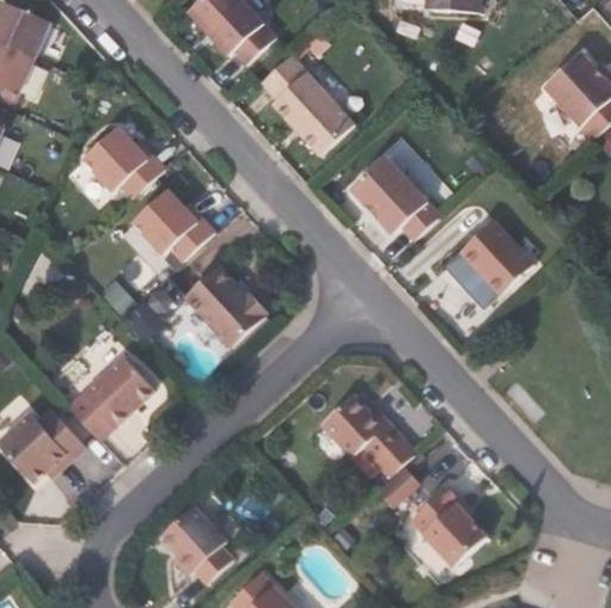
[(0,8),(0,40),(35,55),(52,19),(10,0),(4,0),(1,7),(0,8)]
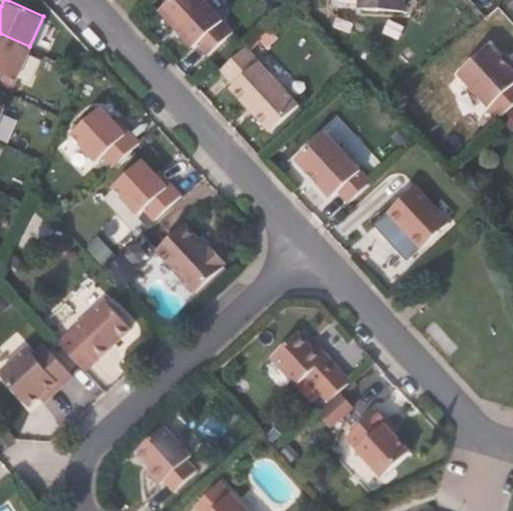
[(198,46),(208,57),(214,51),(233,32),(203,0),(171,0),(169,2),(160,11),(194,49),(198,46)]
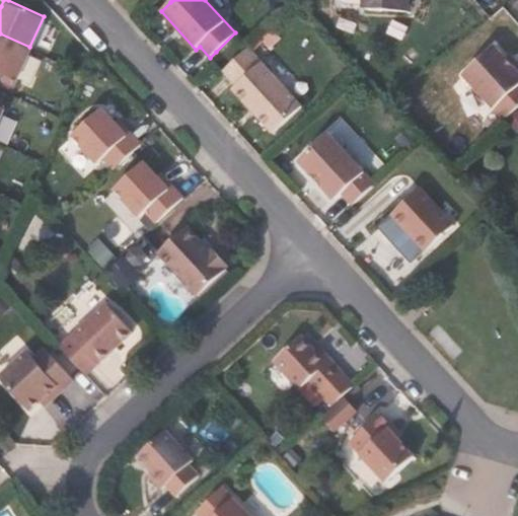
[(364,0),(364,7),(405,9),(405,0),(364,0)]
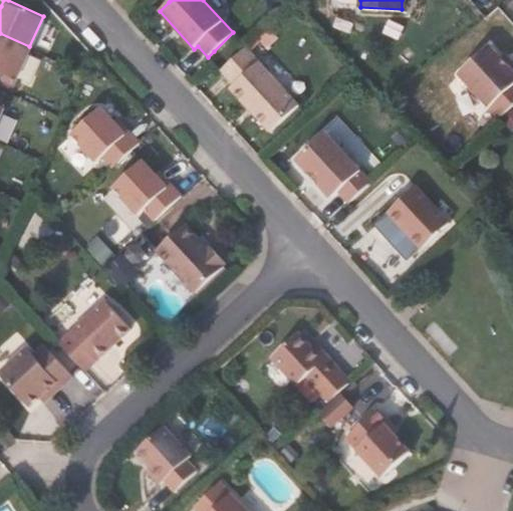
[(0,69),(15,77),(29,46),(0,33),(0,69)]
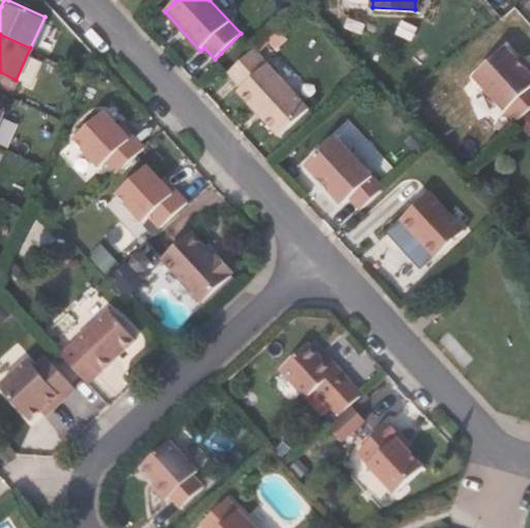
[(529,63),(526,67),(507,46),(476,74),(519,120),(529,109),(529,63)]
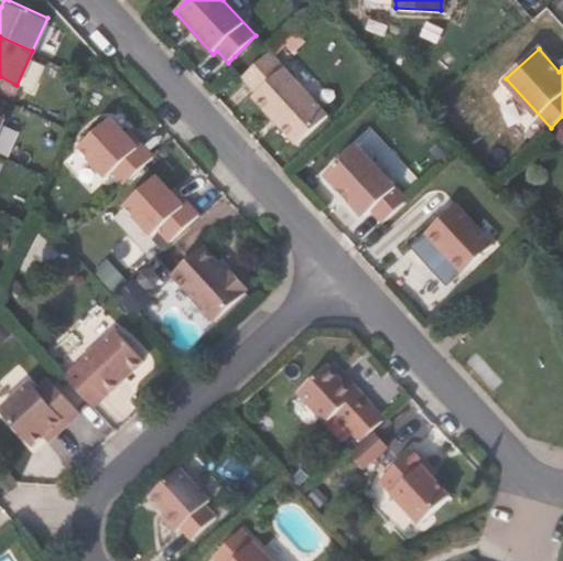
[(296,143),(306,135),(327,114),(269,50),(247,69),(241,75),(256,92),(252,95),(296,143)]
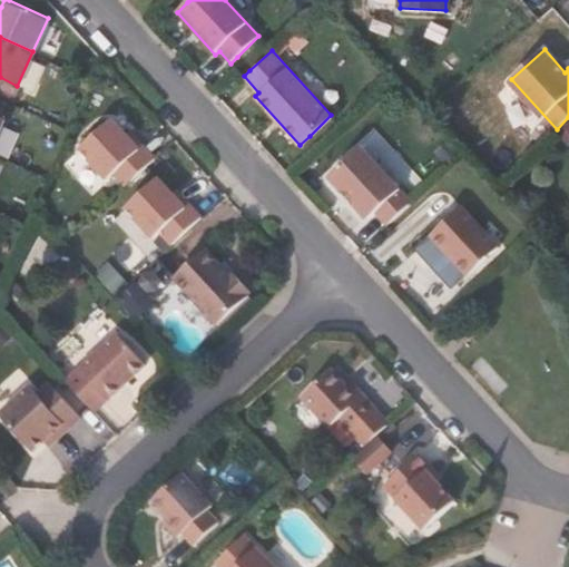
[(82,143),(124,187),(158,156),(117,111),(82,143)]
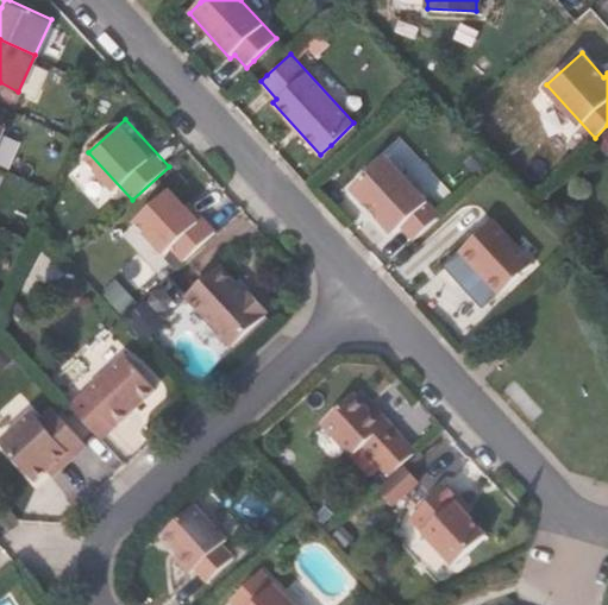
[(388,156),(363,180),(355,187),(369,203),(373,200),(383,212),(380,215),(394,231),(401,225),(414,239),(440,214),(397,166),(388,156)]
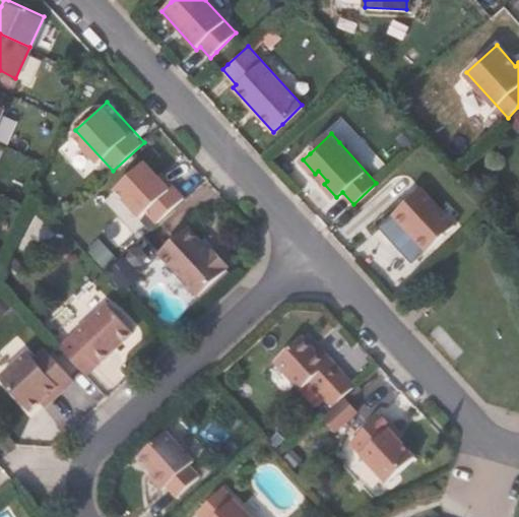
[(165,184),(153,173),(139,158),(110,186),(135,213),(137,211),(138,209),(141,207),(153,219),(181,193),(169,181),(165,184)]
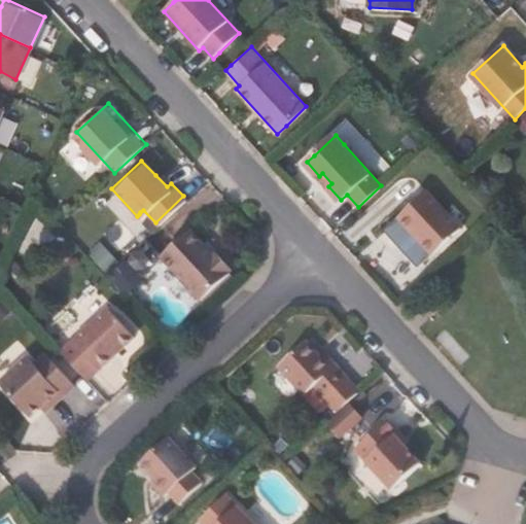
[(171,183),(160,171),(155,175),(167,186),(171,183)]
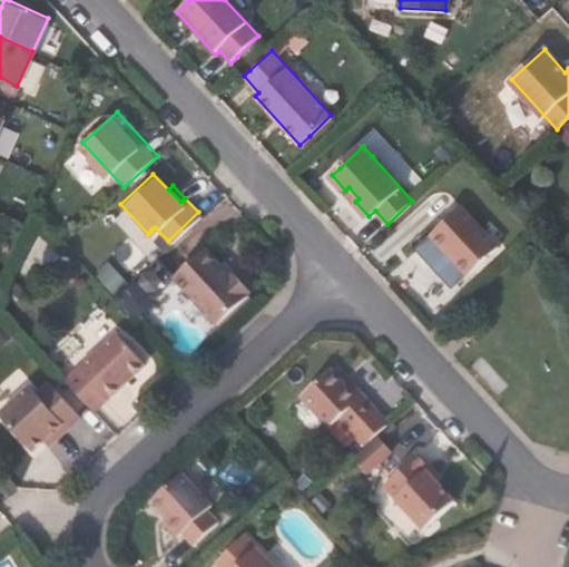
[(345,191),(355,202),(359,198),(349,187),(345,191)]
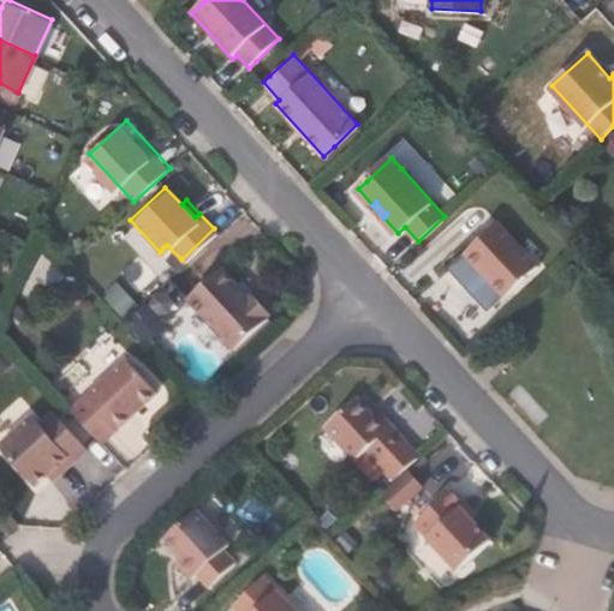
[(502,299),(537,267),(496,223),(462,255),(502,299)]
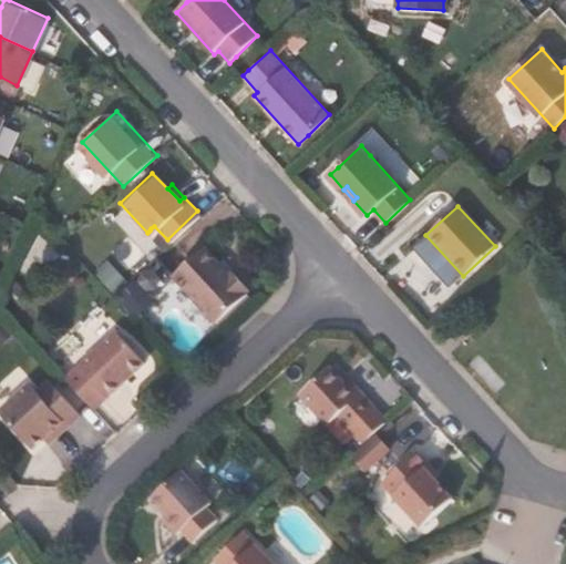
[(246,284),(230,266),(227,269),(202,242),(172,269),(213,316),(243,288),(246,284)]
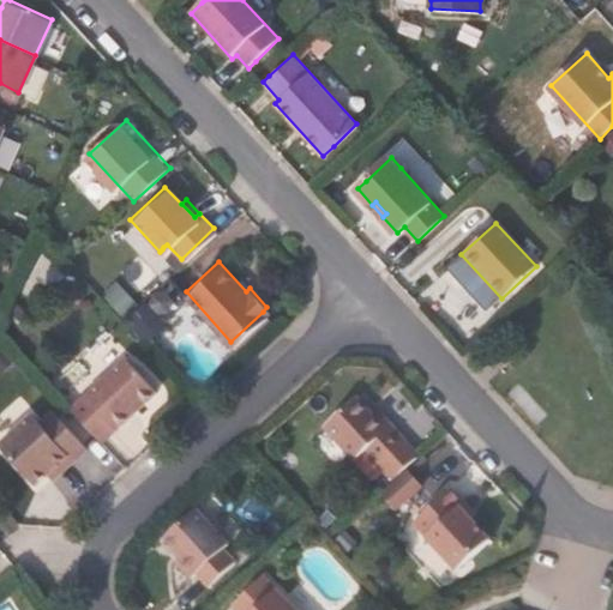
[(500,368),(510,358),(496,344),(486,354),(500,368)]
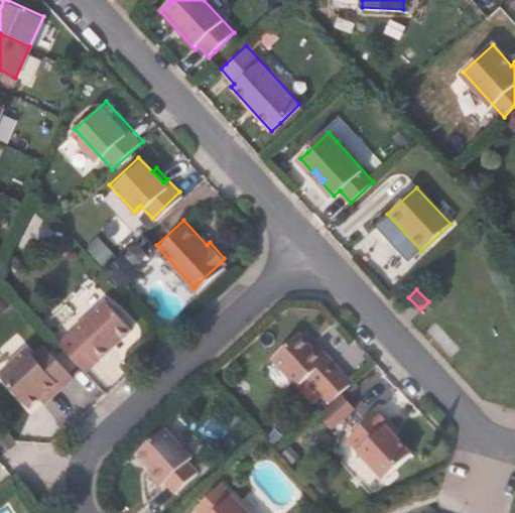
[(85,371),(134,326),(110,296),(58,343),(85,371)]
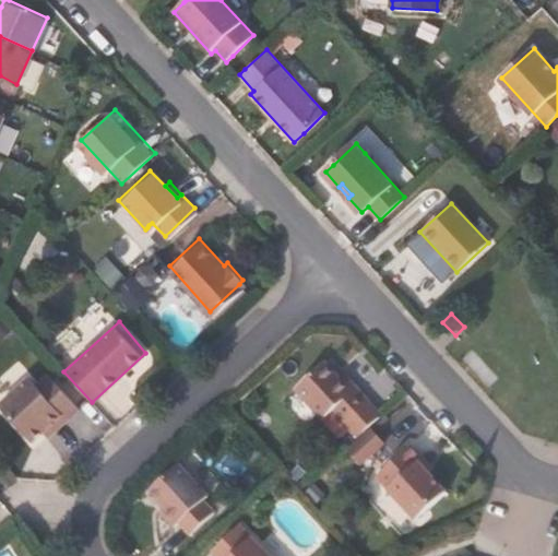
[(366,398),(354,383),(348,388),(323,359),(293,386),(320,416),(330,406),(341,418),(366,398)]
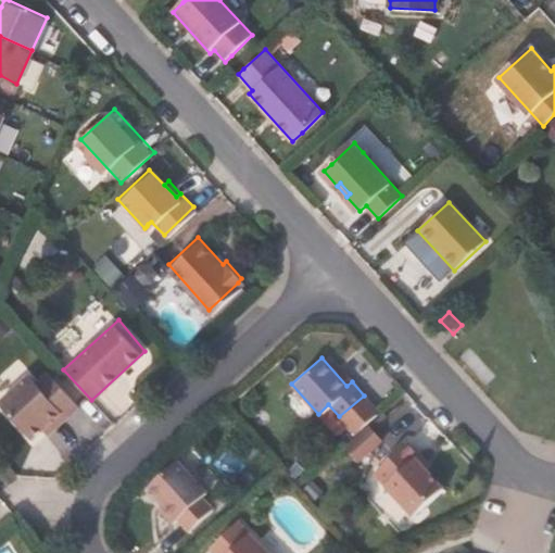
[(0,404),(30,438),(40,429),(72,400),(47,373),(34,385),(26,376),(0,400),(0,404)]
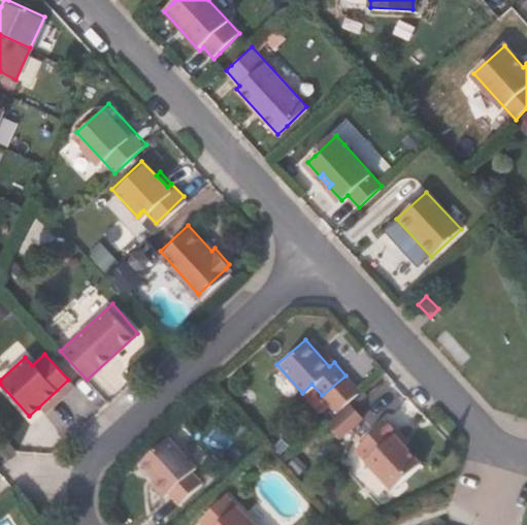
[(43,413),(73,385),(68,380),(38,407),(43,413)]
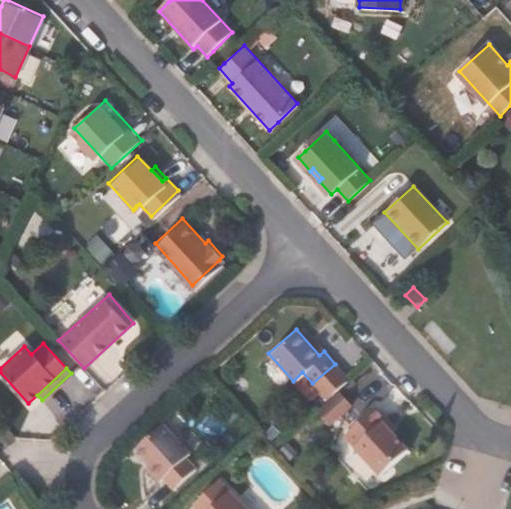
[(317,411),(330,425),(351,405),(338,391),(317,411)]
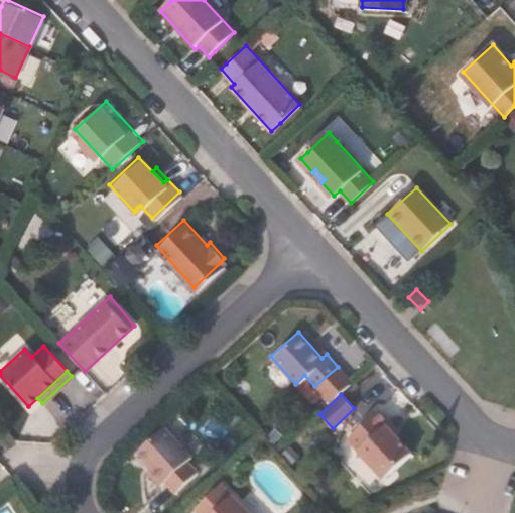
[(386,420),(389,417),(379,405),(347,434),(383,475),(411,449),(386,420)]
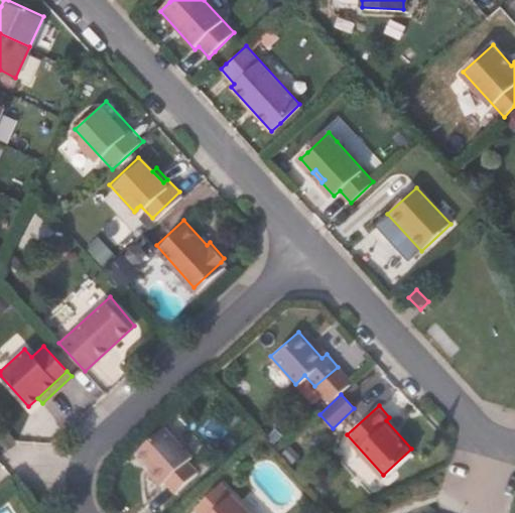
[(159,485),(189,457),(163,427),(133,456),(159,485)]
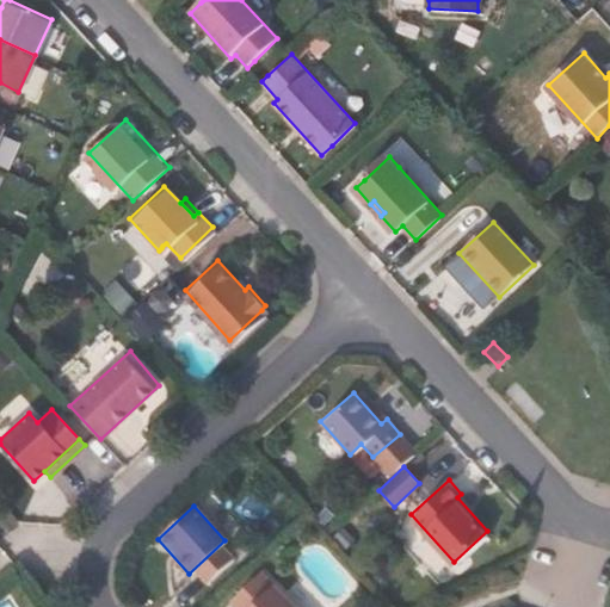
[(296,606),(263,570),(229,600),(235,606),(296,606)]
